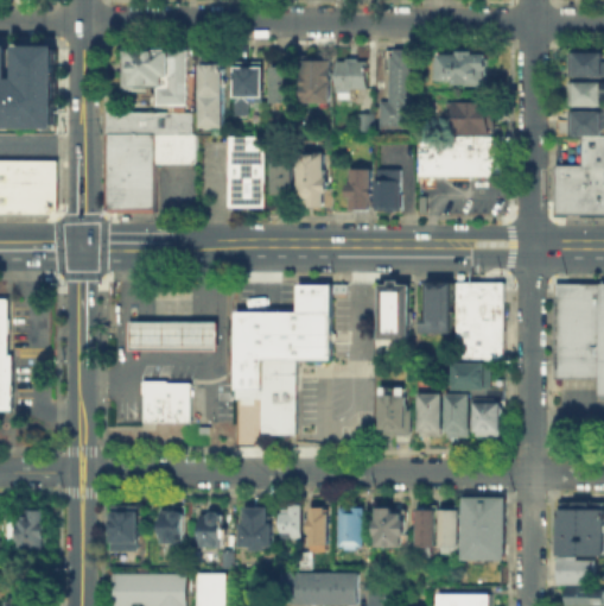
[(5,79),(13,79),(13,46),(51,46),(52,127),(0,127),(0,46),(5,46),(5,79)]
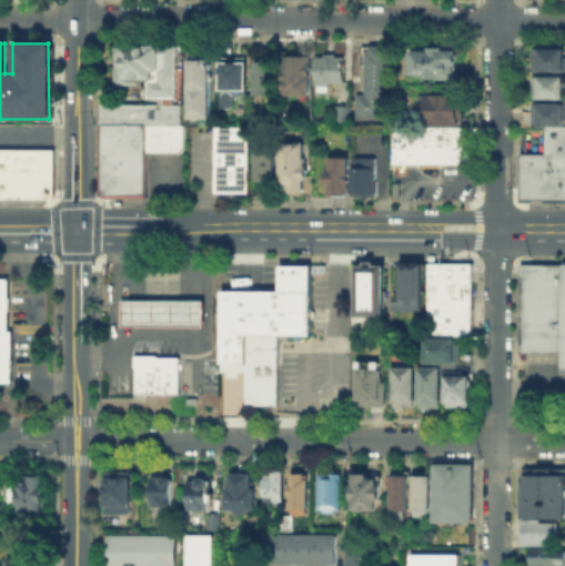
[(173,46),(173,98),(145,98),(145,87),(112,86),(112,46),(173,46)]
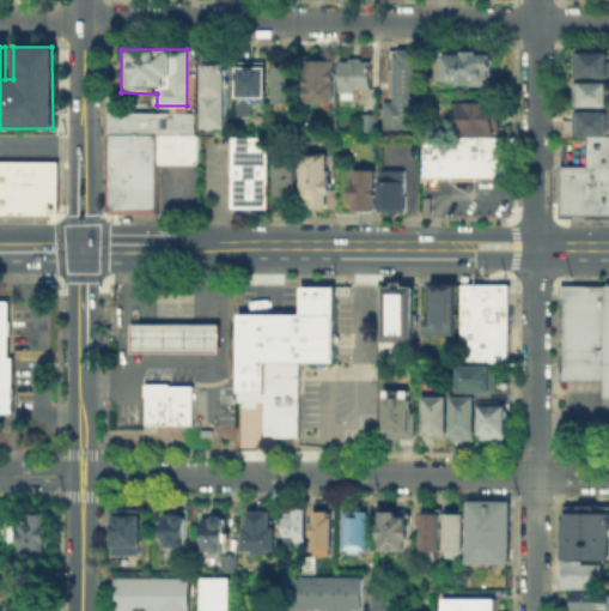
[(391,107),(393,55),(416,55),(416,134),(387,134),(387,106),(391,107)]
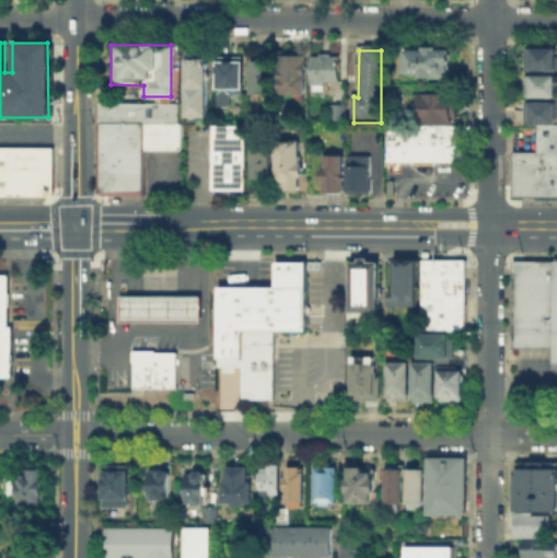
[(403,80),(403,51),(450,53),(450,80),(403,80)]
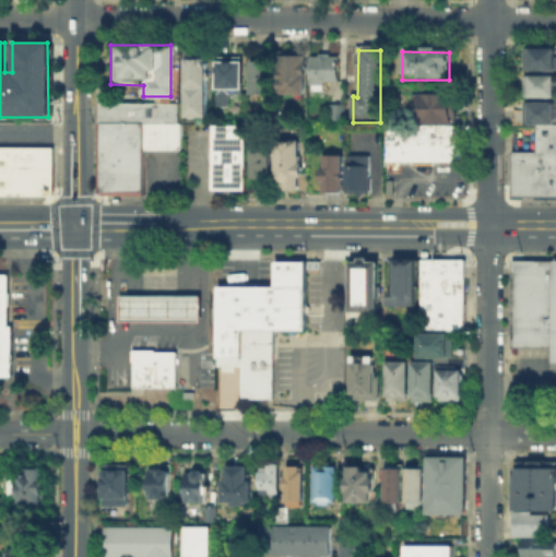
[(555,54),(555,73),(524,73),(524,54),(555,54)]
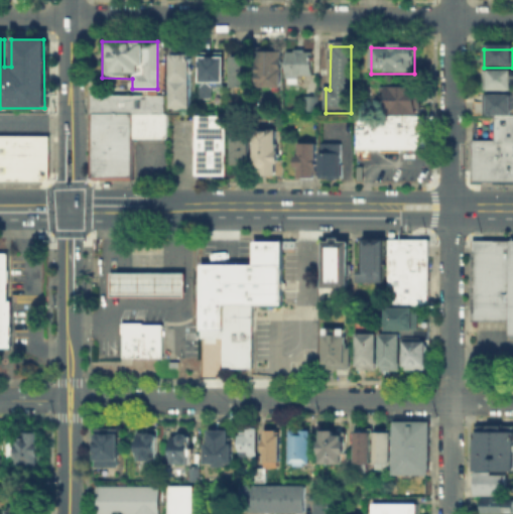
[(257,90),(257,52),(278,52),(278,90),(257,90)]
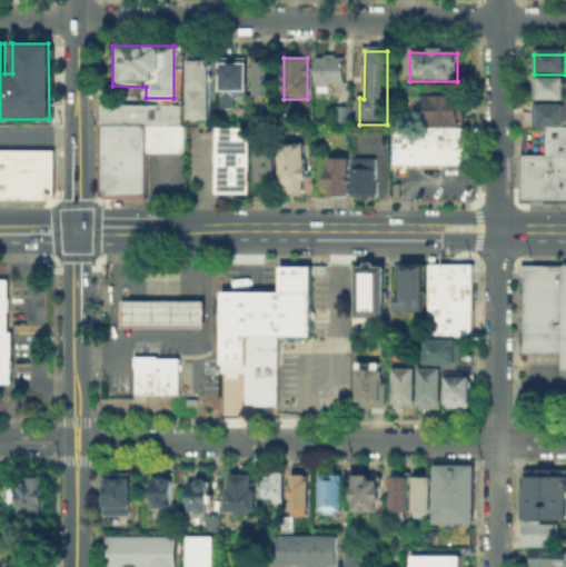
[(343,62),(343,91),(316,91),(316,62),(343,62)]
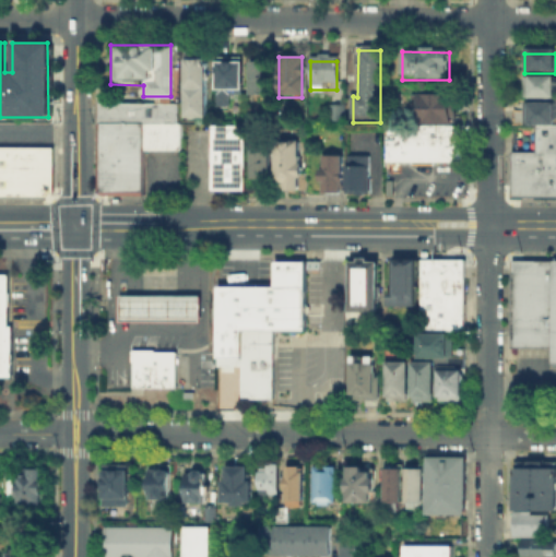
[(204,64),(204,119),(187,119),(188,64),(204,64)]
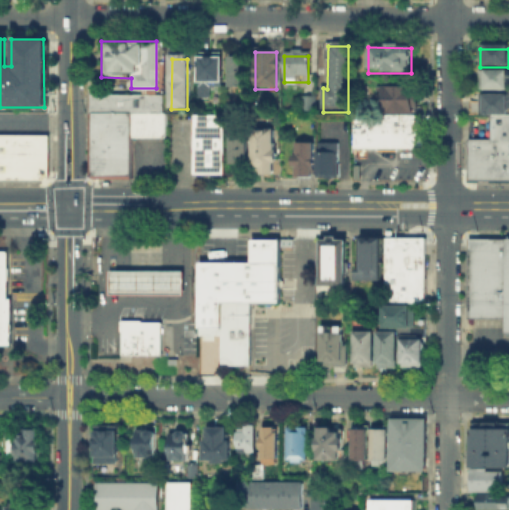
[(211,102),(200,102),(200,59),(220,59),(220,86),(211,86),(211,102)]
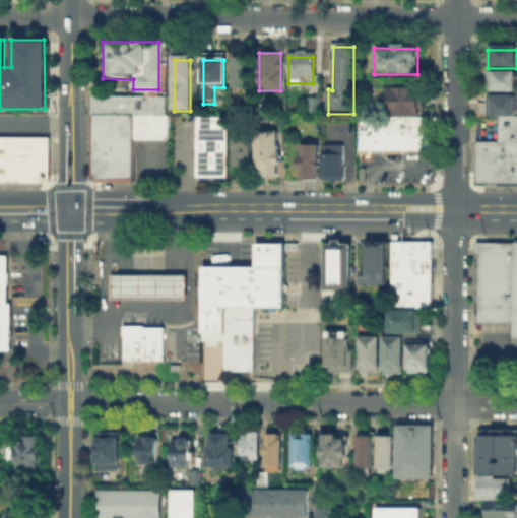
[(234,90),(234,62),(250,62),(250,90),(234,90)]
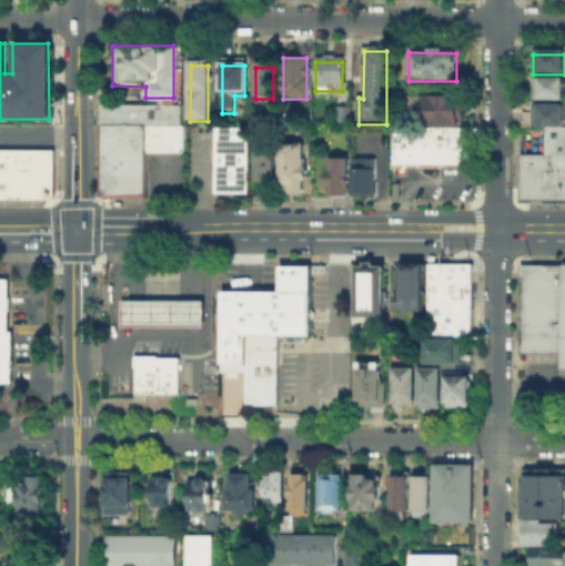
[(564,81),(564,101),(533,101),(533,81),(564,81)]
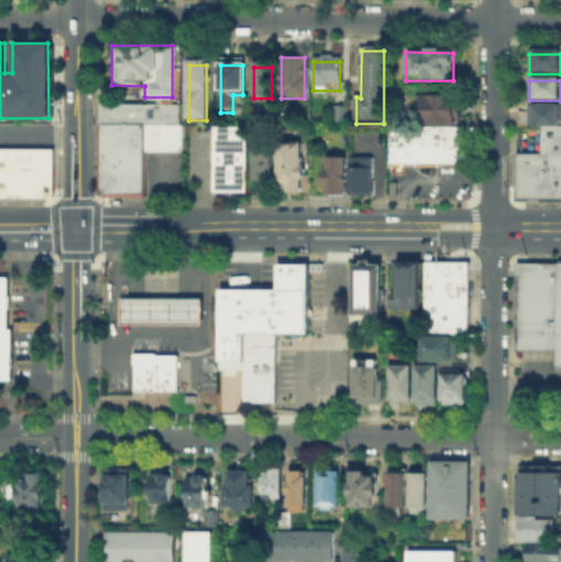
[(417,128),(417,98),(459,98),(459,129),(417,128)]
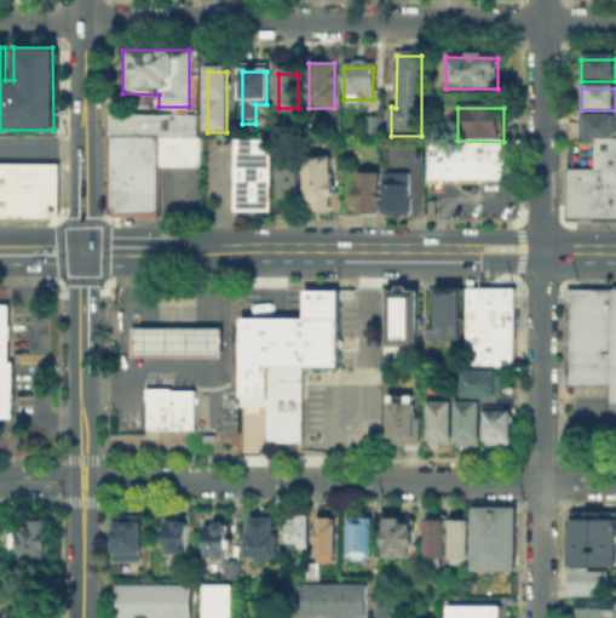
[(155,216),(105,215),(107,114),(196,115),(196,166),(155,166),(155,216)]
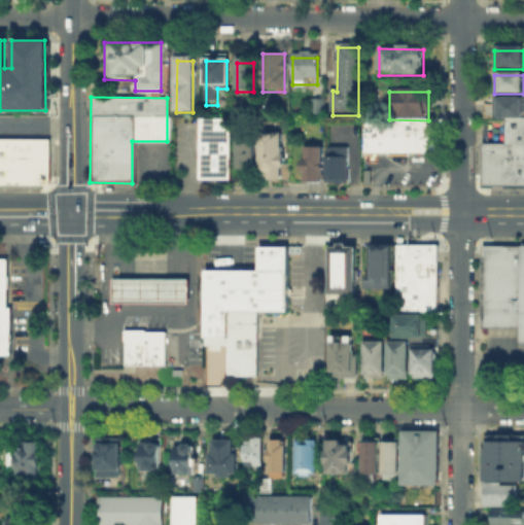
[(523,119),(482,119),(483,106),(494,107),(494,100),(523,100),(523,119)]
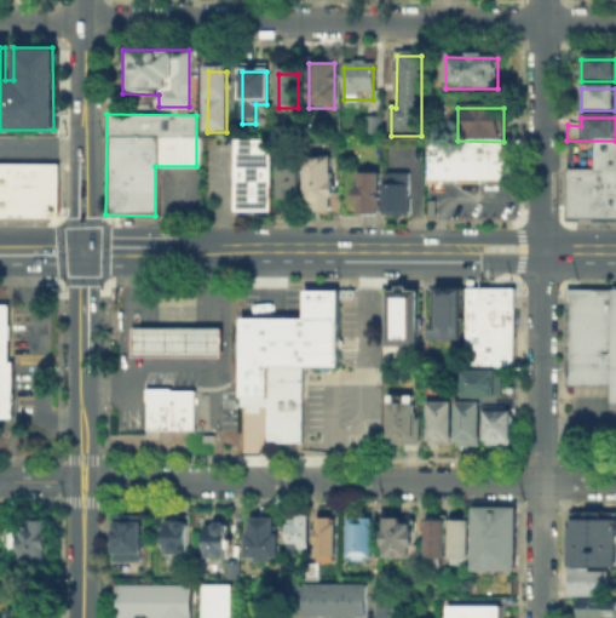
[(367,121),(380,121),(380,137),(367,137),(367,121)]
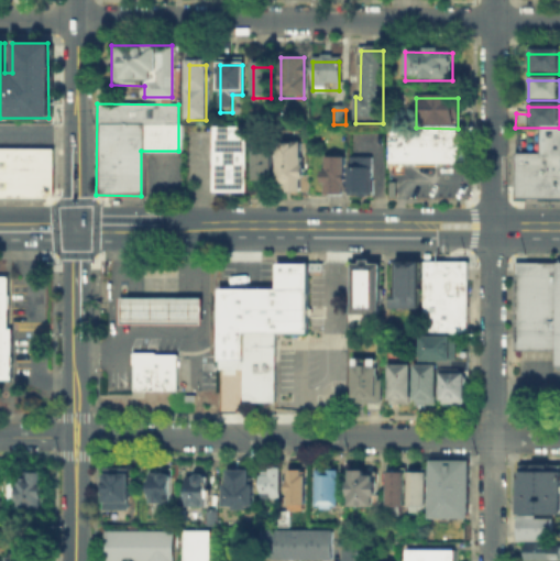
[(209,127),(208,193),(243,193),(243,127),(209,127)]
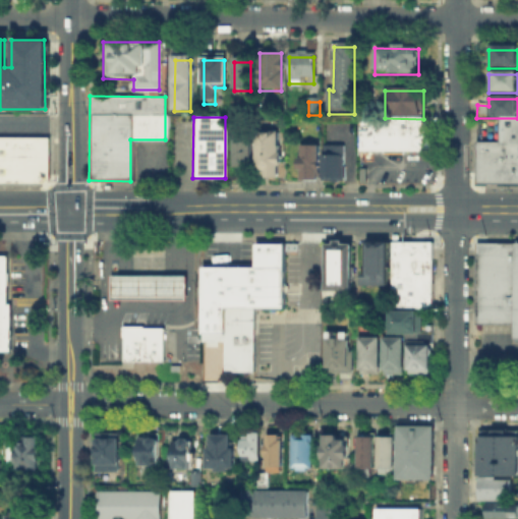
[(358,153),(359,124),(430,125),(430,154),(358,153)]
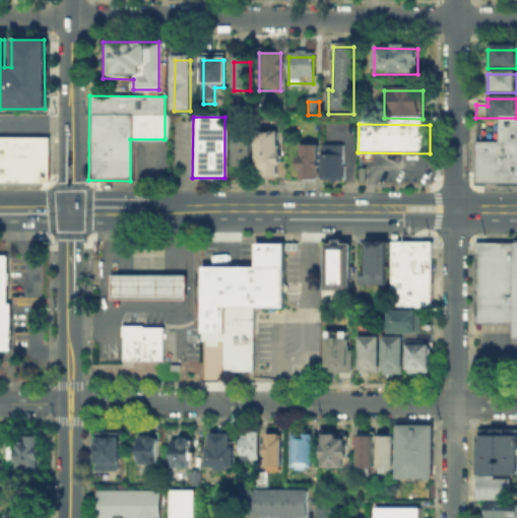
[(516,186),(475,186),(475,145),(497,145),(497,124),(516,124),(516,186)]
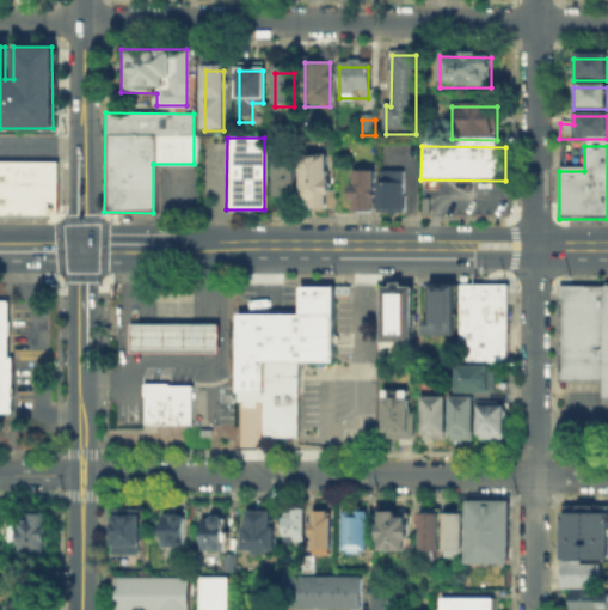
[(296,153),(323,153),(323,208),(308,208),(308,201),(296,201),(296,153)]
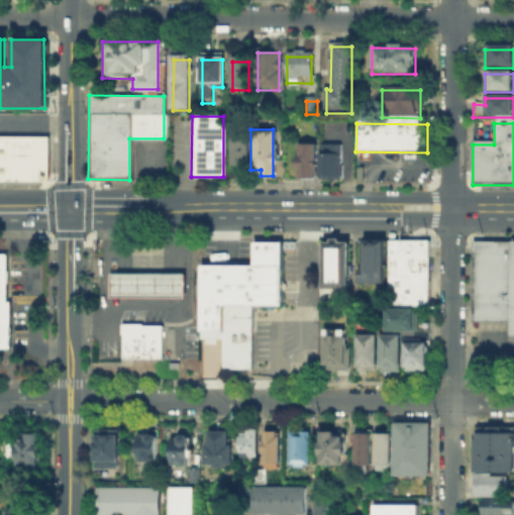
[(247,133),(247,166),(229,166),(229,133),(247,133)]
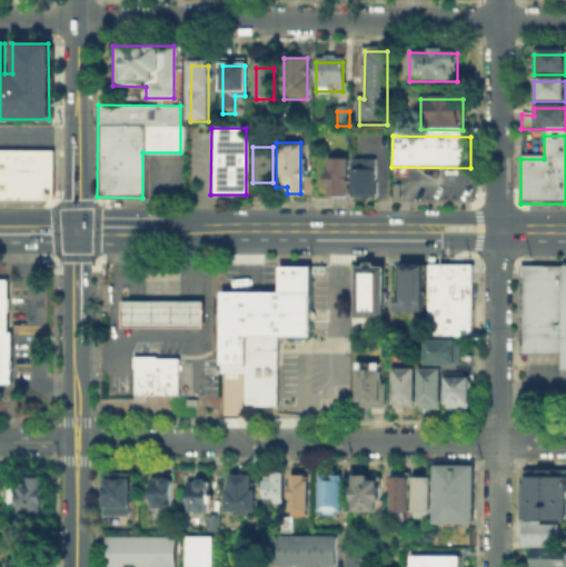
[(0,148),(52,151),(50,200),(0,200),(0,148)]
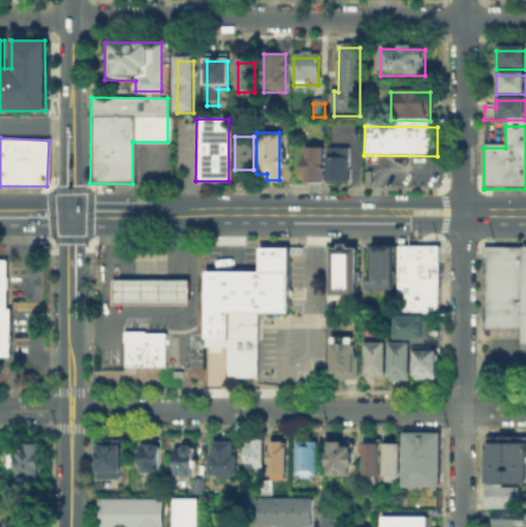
[(302,182),(302,147),(321,147),(321,182),(302,182)]
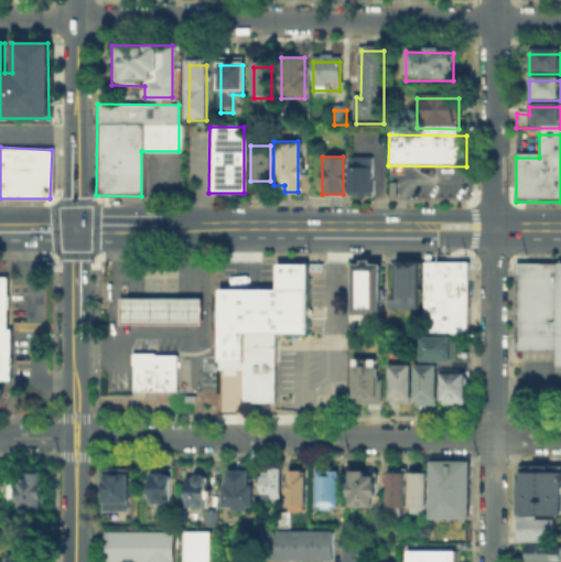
[(345,195),(345,157),(368,157),(368,195),(345,195)]
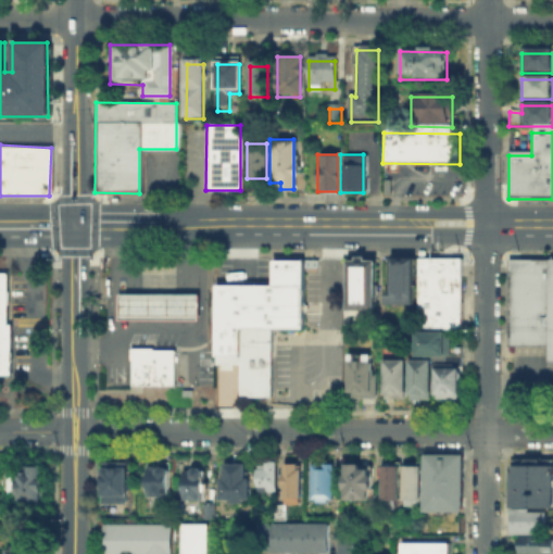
[(388,291),(388,257),(411,257),(411,305),(382,305),(382,291),(388,291)]
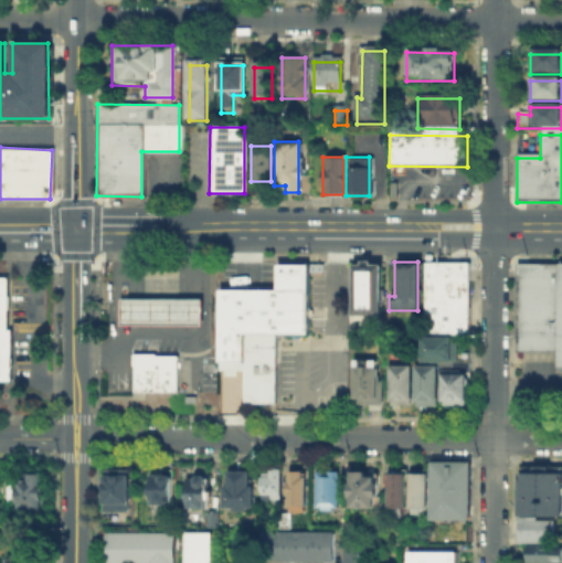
[(421,335),(422,263),(465,263),(465,335),(421,335)]
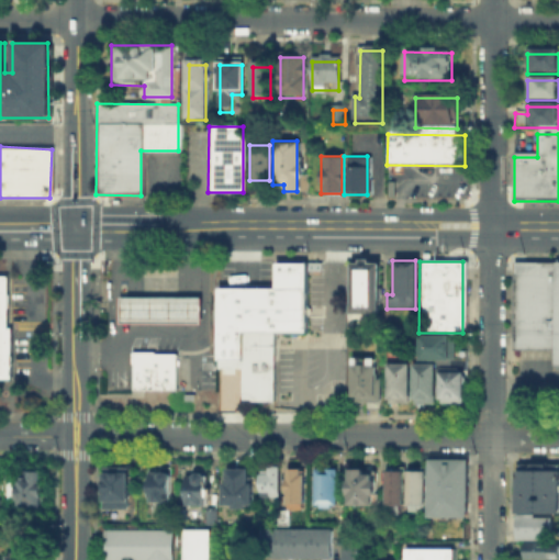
[(376,262),(376,314),(346,314),(346,262),(376,262)]
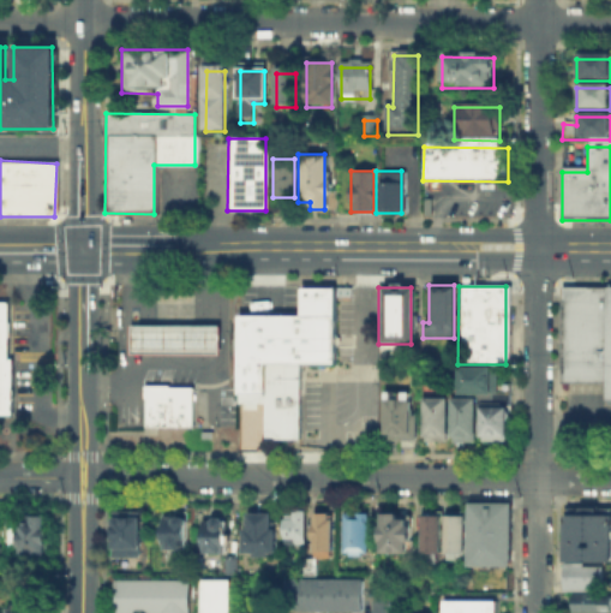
[(261,364),(294,364),(330,364),(330,289),(298,289),(298,316),(235,316),(235,403),(261,403),(261,364)]
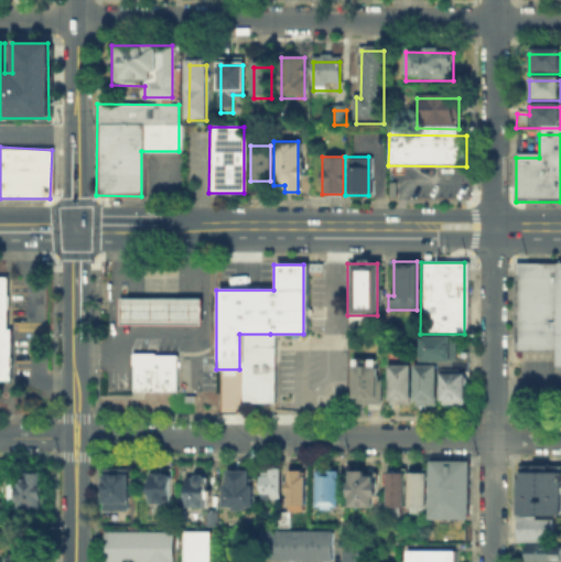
[(560,367),(556,367),(556,352),(516,352),(516,265),(560,265),(560,367)]
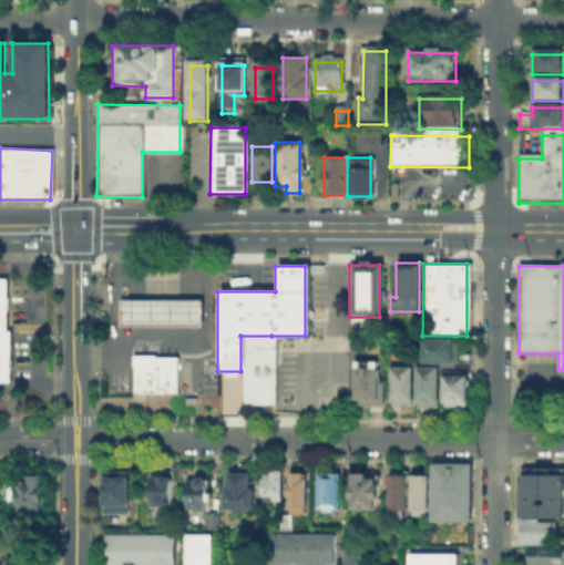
[(0,283),(7,283),(7,335),(12,335),(11,386),(0,386),(0,283)]
